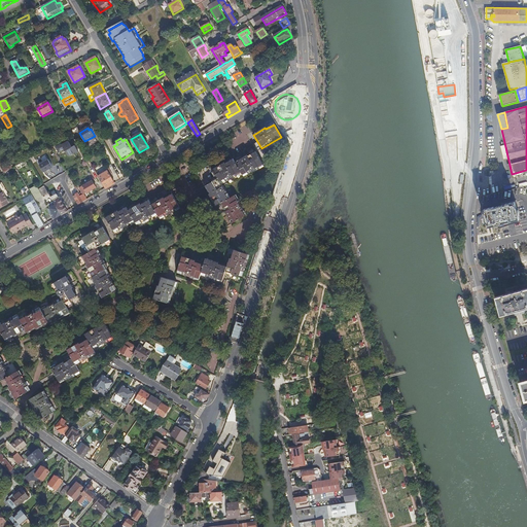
[(75,146),(72,148),(69,142),(63,146),(62,145),(57,148),(60,153),(65,150),(69,156),(70,156),(72,156),(73,155),(74,153),(75,153),(77,154),(79,153),(75,146)]
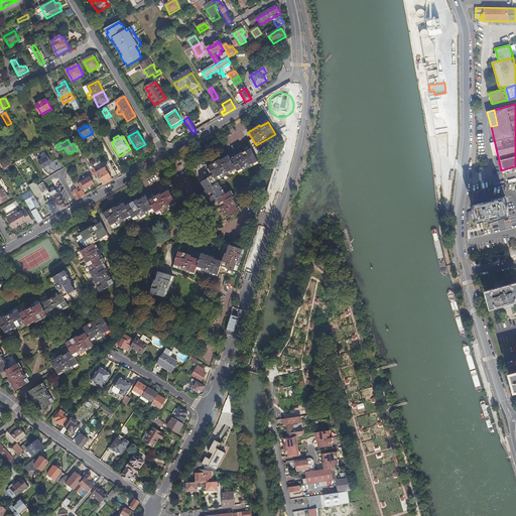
[(220,159),(209,165),(214,174),(201,181),(206,189),(204,190),(211,202),(217,199),(221,207),(220,208),(227,219),(240,211),(229,191),(225,194),(216,179),(236,167),(238,172),(257,161),(250,148),(242,153),(242,152),(230,159),(228,155),(221,160),(220,159)]
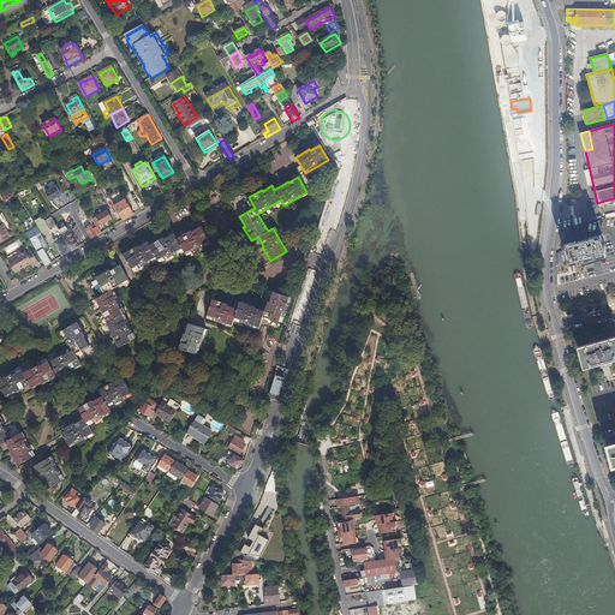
[(69,190),(63,193),(53,180),(42,187),(57,209),(73,197),(69,190)]
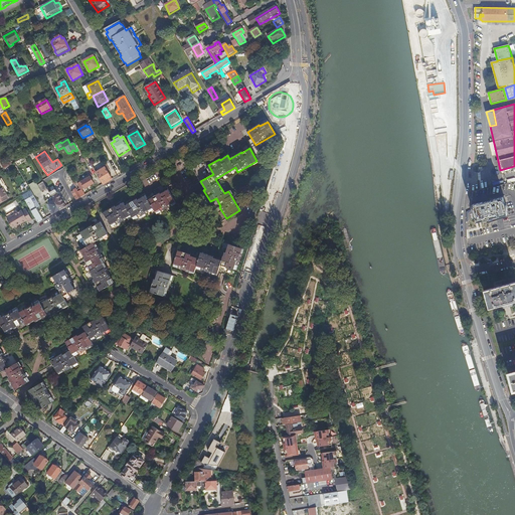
[(28,156),(17,162),(18,164),(29,158),(28,156)]
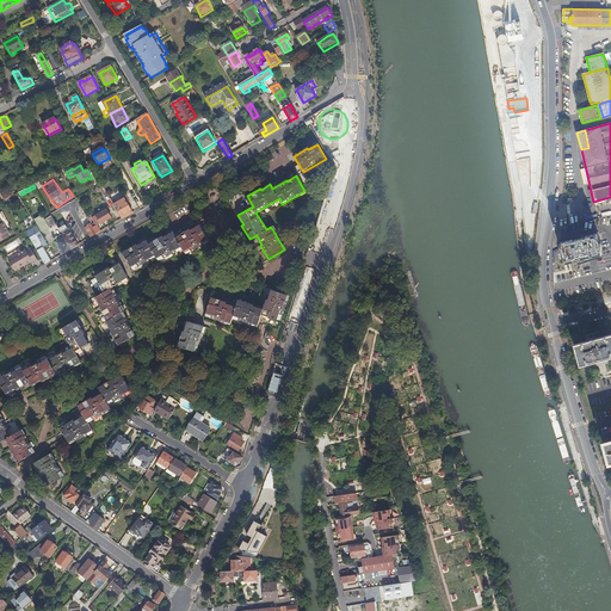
[(5,201),(6,199),(18,193),(20,192),(18,189),(2,197),(5,201)]
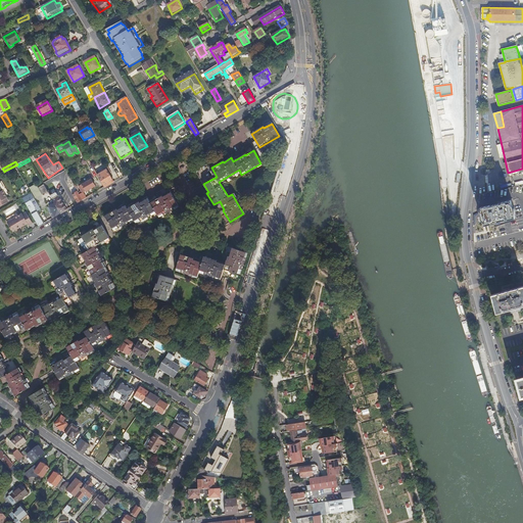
[(106,171),(98,176),(105,188),(113,183),(106,171)]
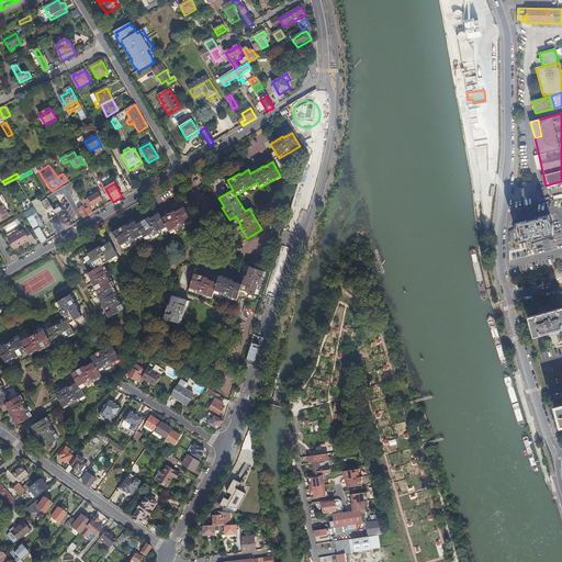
[(102,201),(98,193),(88,200),(87,199),(85,201),(87,205),(89,204),(90,208),(93,205),(93,206),(96,204),(97,206),(99,204),(99,203),(102,201)]
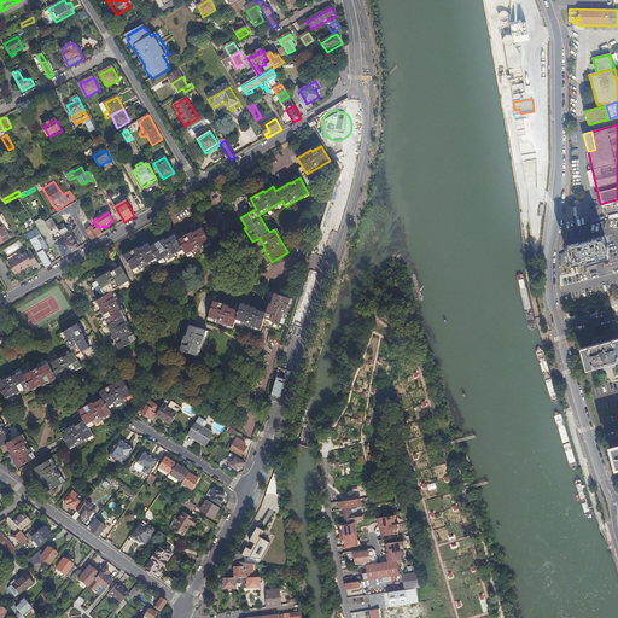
[(93,229),(86,216),(81,220),(87,229),(82,232),(88,243),(98,237),(93,229)]
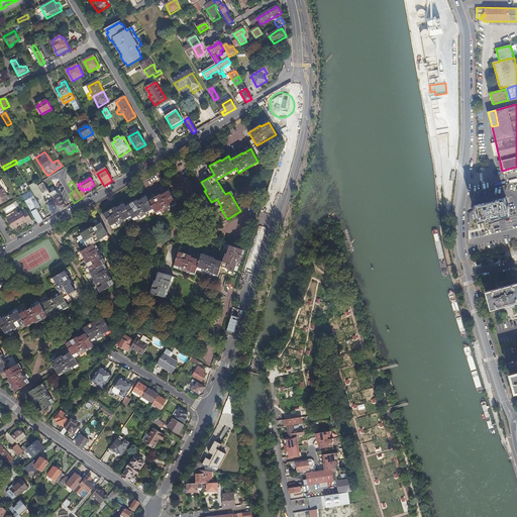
[(7,196),(0,184),(0,204),(8,199),(6,196),(7,196)]
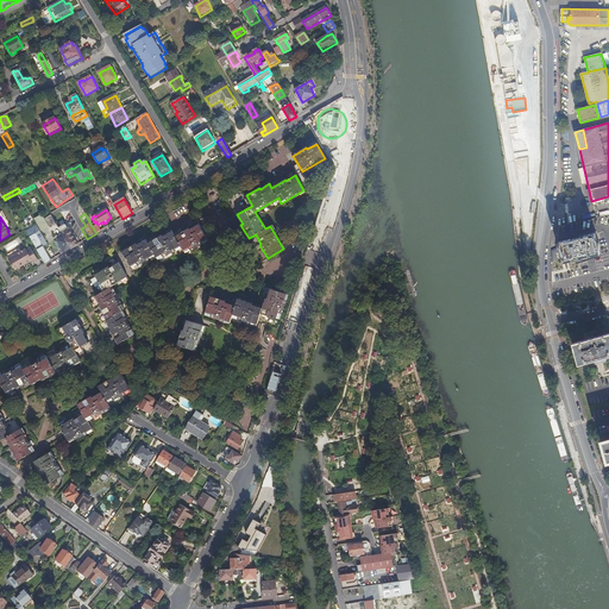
[(60,228),(56,223),(49,227),(52,233),(54,233),(56,239),(63,234),(60,228)]
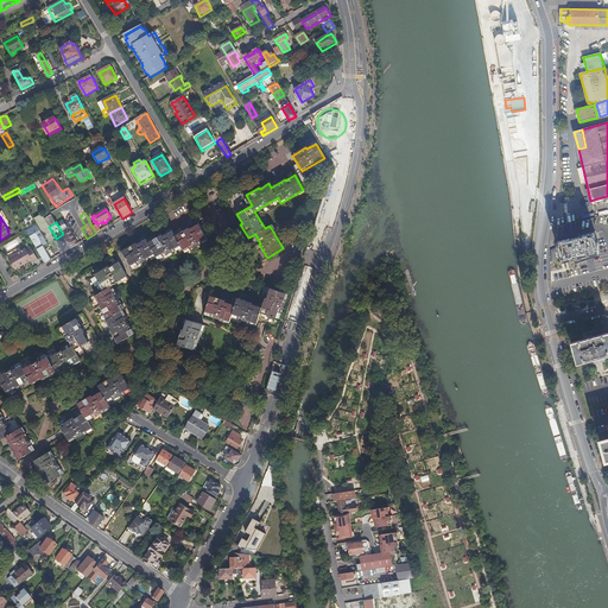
[(135,242),(122,251),(132,266),(154,253),(158,258),(181,245),(184,252),(207,238),(198,223),(189,228),(188,227),(175,235),(172,230),(163,235),(162,234),(149,242),(146,239),(137,244),(135,242)]
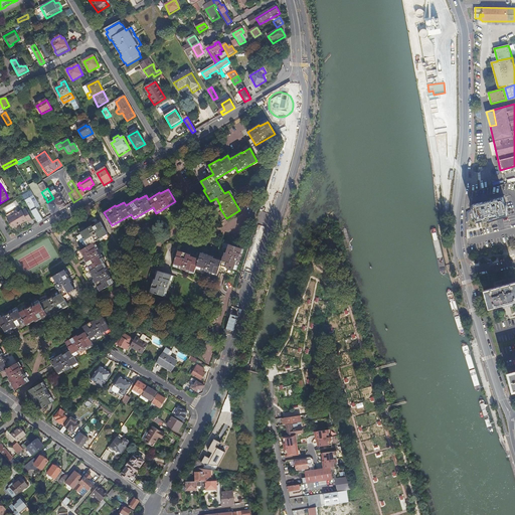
[(60,210),(66,206),(58,193),(57,194),(56,190),(54,190),(50,193),(53,198),(54,200),(60,210)]
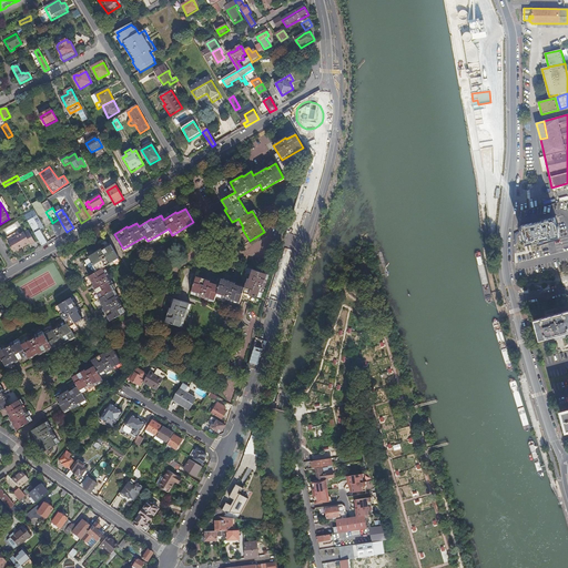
[(28,221),(42,246),(48,243),(41,230),(44,227),(38,215),(28,221)]
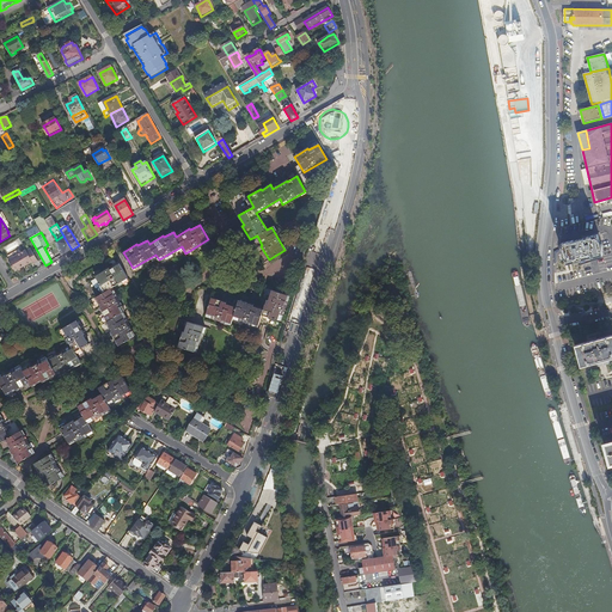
[(558,250),(558,255),(561,265),(579,262),(579,265),(586,264),(585,259),(593,257),(593,258),(604,256),(603,251),(600,251),(598,240),(600,240),(599,234),(588,238),(574,242),(563,244),(564,246),(560,248),(558,250)]
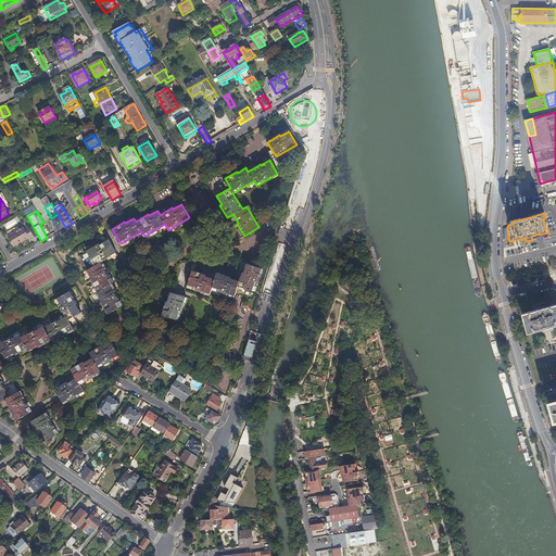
[(54,228),(57,231),(65,227),(59,216),(52,220),(57,227),(54,228)]
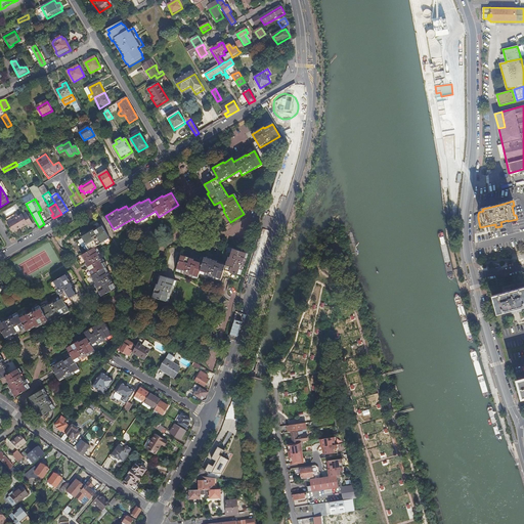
[(33,224),(26,213),(23,215),(22,214),(7,223),(12,232),(28,223),(29,226),(33,224)]
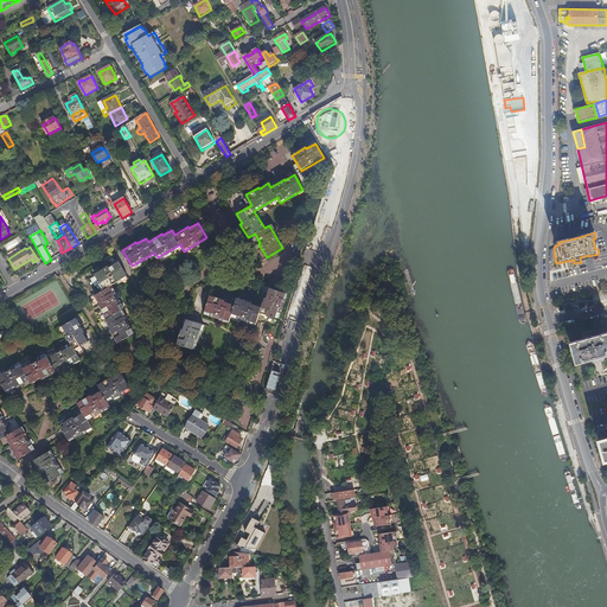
[(108,267),(95,274),(104,291),(96,295),(101,305),(100,306),(108,319),(107,320),(112,328),(110,330),(119,343),(134,334),(121,311),(123,310),(110,287),(127,278),(119,262),(109,268),(108,267)]
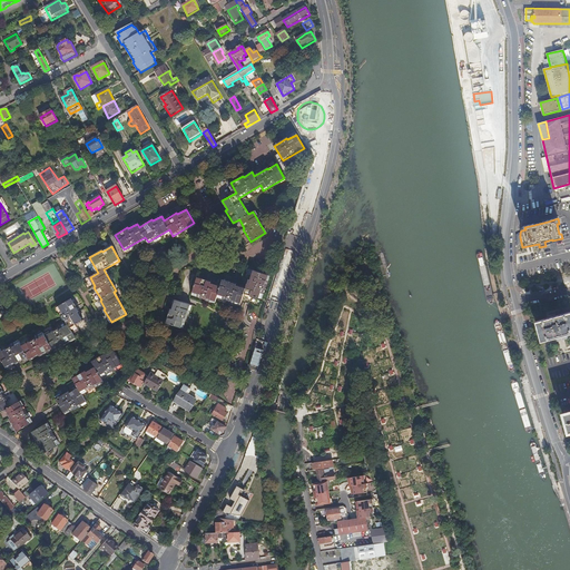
[(70,253),(64,256),(67,263),(74,258),(70,253)]
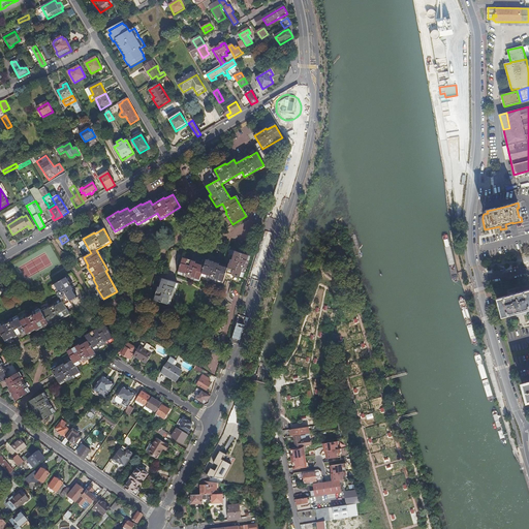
[(219,263),(207,259),(205,266),(195,262),(195,261),(183,257),(178,273),(199,280),(201,275),(223,281),(226,272),(242,277),(248,255),(235,251),(231,259),(230,259),(227,268),(219,265),(219,263)]
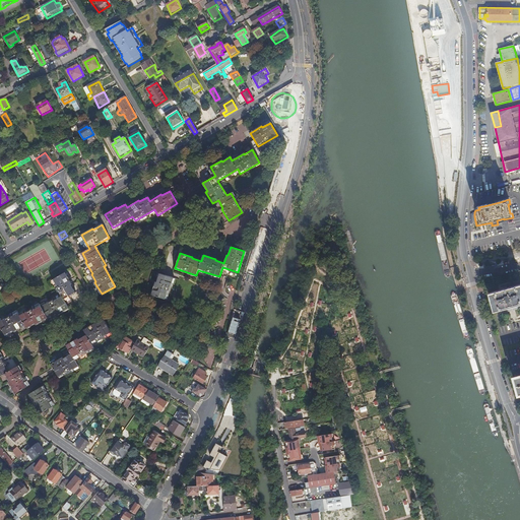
[(48,317),(49,318),(53,316),(56,314),(57,315),(69,309),(64,300),(76,293),(71,284),(73,283),(66,272),(53,280),(61,295),(42,306),(40,304),(20,315),(17,311),(0,320),(0,324),(5,334),(13,330),(14,331),(25,324),(27,327),(36,323),(37,324),(48,317)]
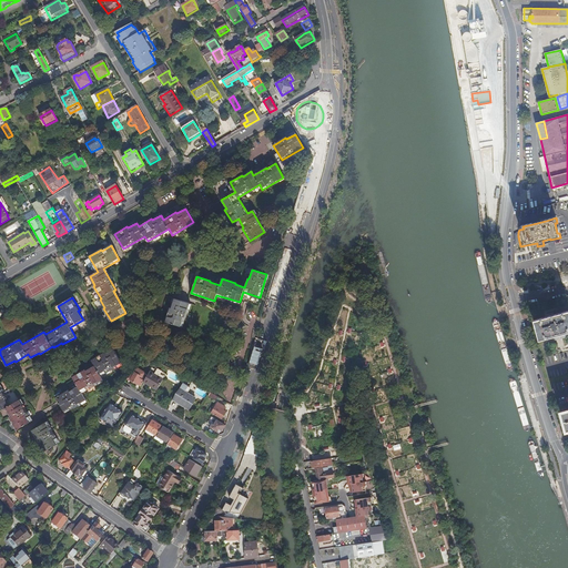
[(190,303),(174,298),(172,307),(170,307),(165,322),(182,326),(190,303)]
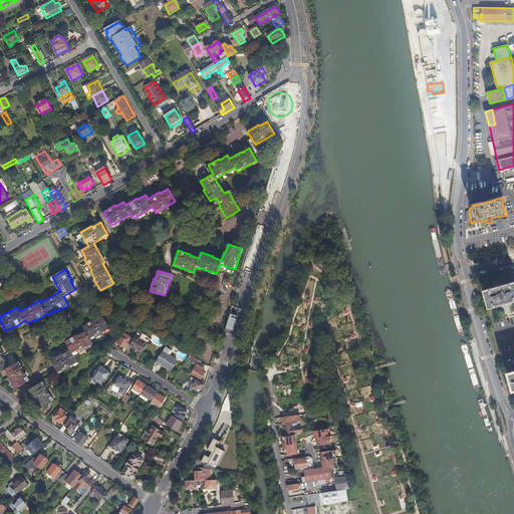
[(496,306),(513,301),(513,281),(484,290),(489,308),(496,306)]
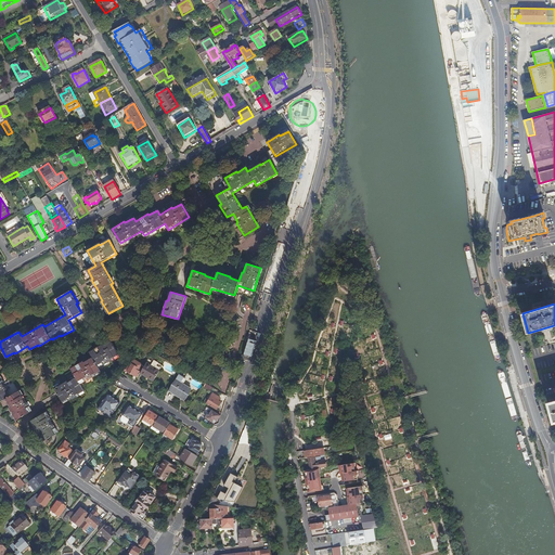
[(554,325),(536,331),(537,335),(554,328),(554,325)]
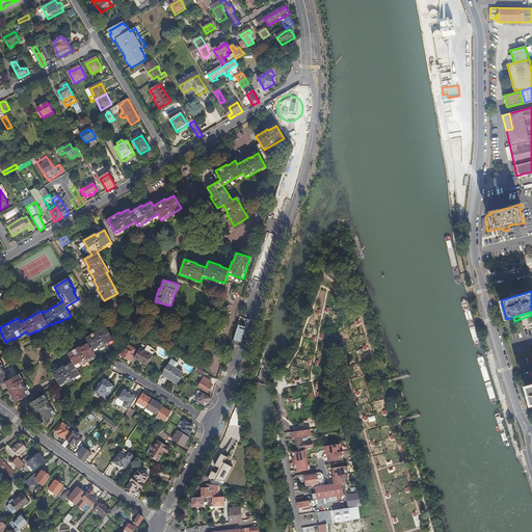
[(234,345),(243,347),(247,325),(239,323),(234,345)]
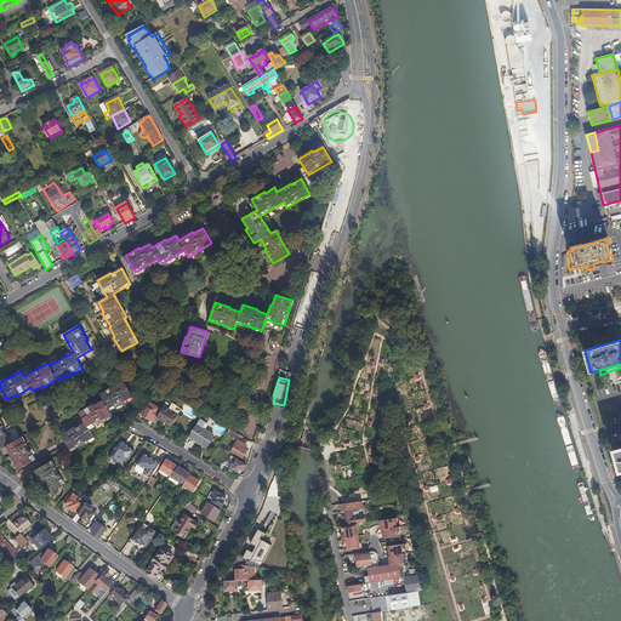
[(113,387),(98,394),(102,400),(93,406),(92,404),(78,412),(84,422),(74,427),(74,426),(64,431),(63,429),(58,432),(63,440),(66,445),(69,450),(92,438),(87,428),(110,416),(108,411),(132,399),(124,383),(114,388),(113,387)]
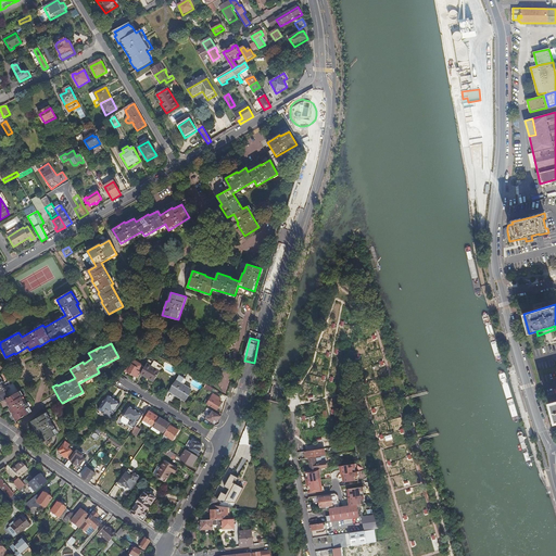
[(128,373),(136,377),(142,365),(134,359),(125,370),(128,373)]
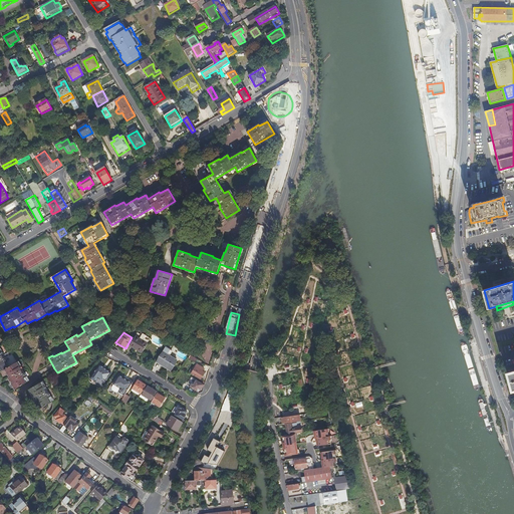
[(137,347),(144,352),(151,340),(148,338),(149,337),(142,333),(141,334),(138,333),(134,339),(131,346),(136,349),(137,347)]
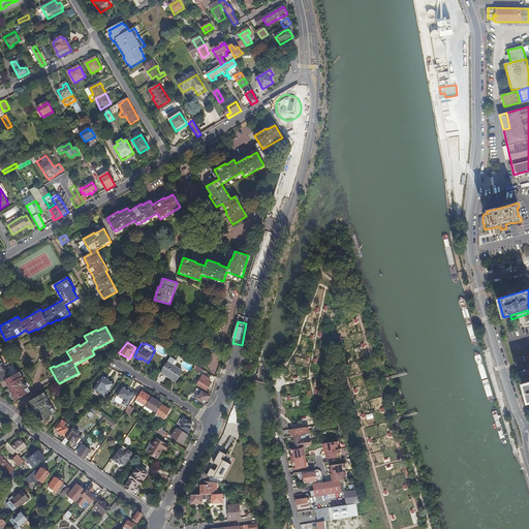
[(129,359),(131,360),(134,356),(137,349),(135,347),(129,359)]
